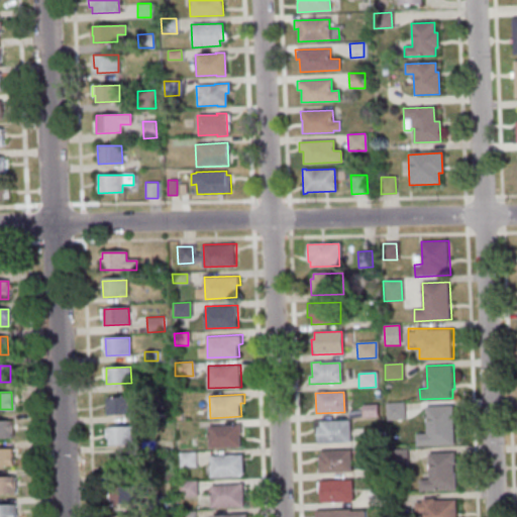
[(107,397),(130,396),(131,412),(108,413),(107,397)]
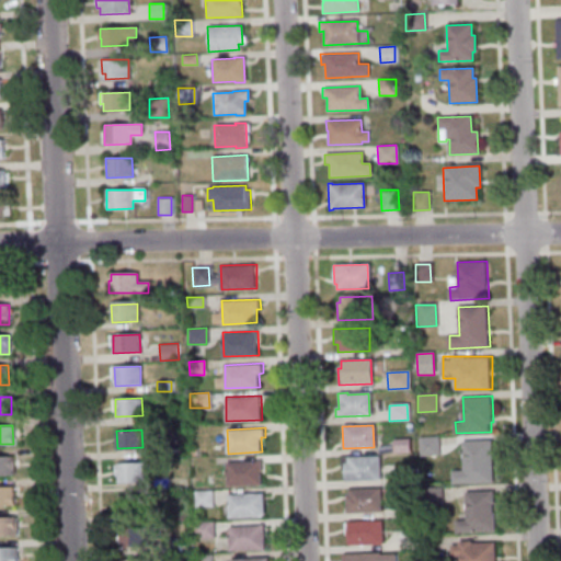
[(438,436),(438,455),(420,456),(419,437),(438,436)]
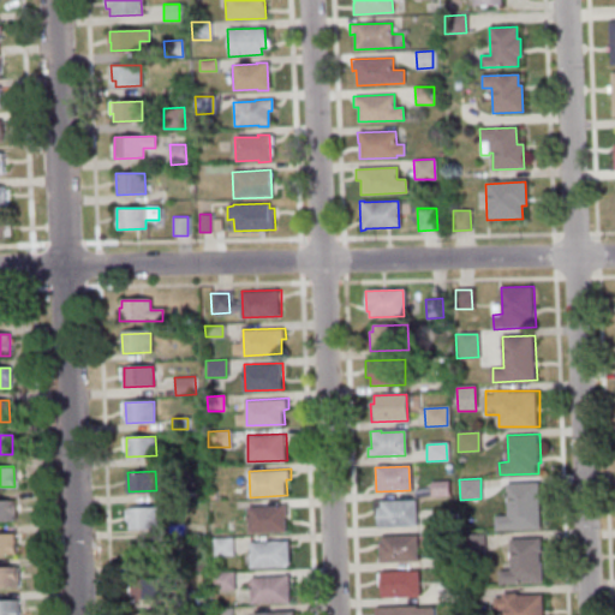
[(447,482),(448,496),(431,496),(430,482),(447,482)]
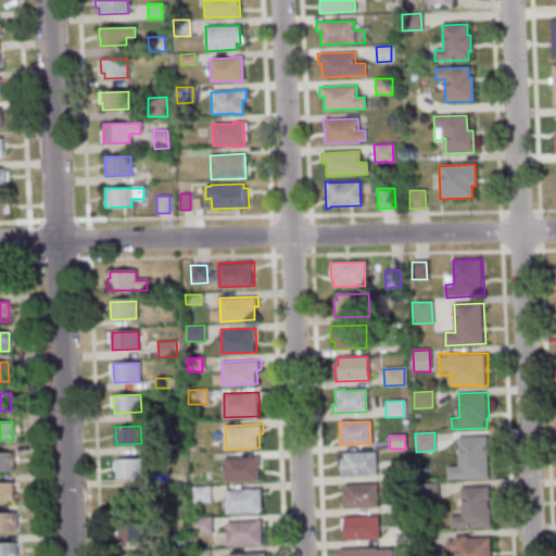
[(450,466),(460,466),(459,438),(489,437),(490,477),(451,479),(450,466)]
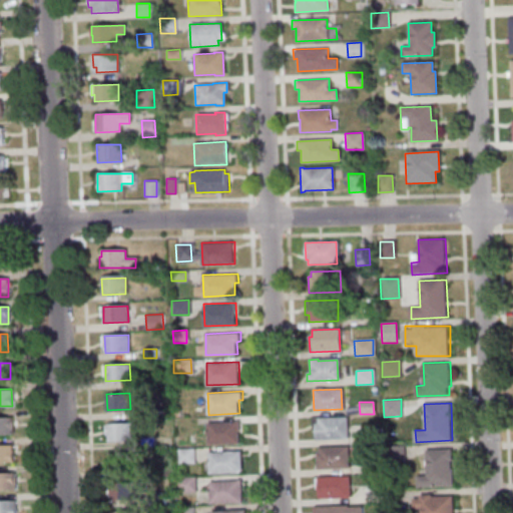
[(138,410),(152,409),(153,419),(139,419),(138,410)]
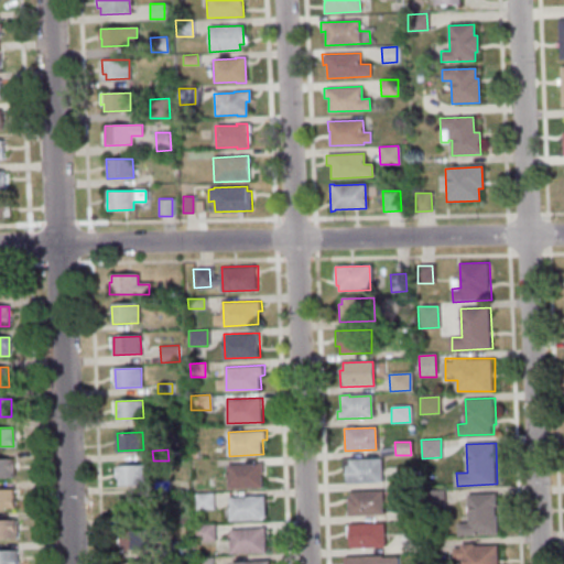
[(0,478),(13,478),(13,458),(0,458),(0,478)]
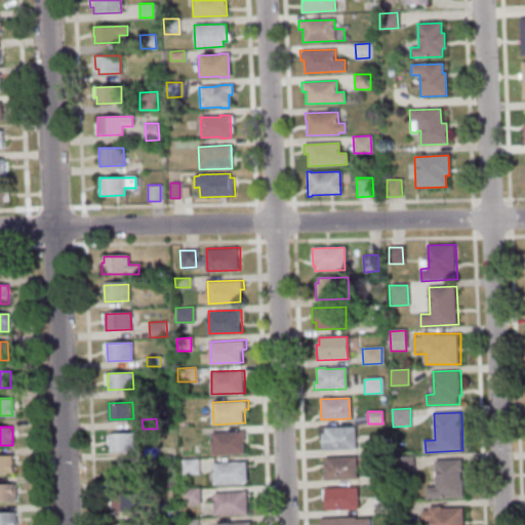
[(318,429),(355,428),(355,449),(322,450),(322,441),(319,441),(318,429)]
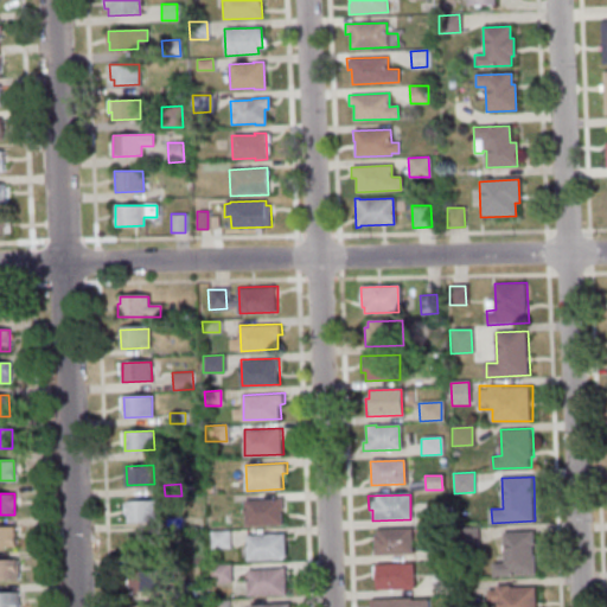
[(247,499),(287,498),(288,524),(248,525),(247,499)]
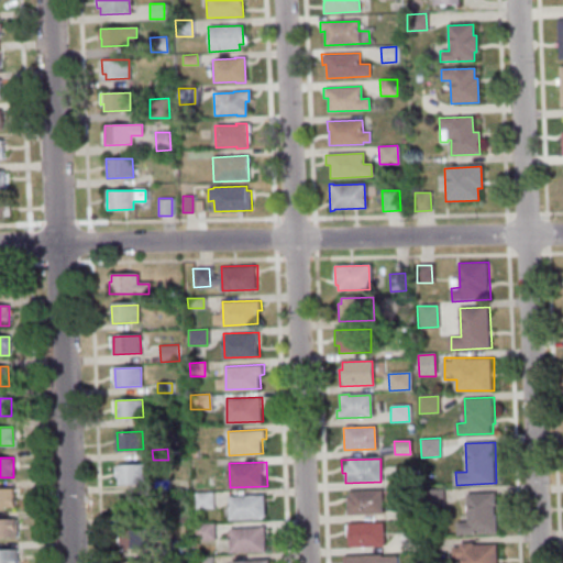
[(144,464),(144,484),(118,484),(118,465),(144,464)]
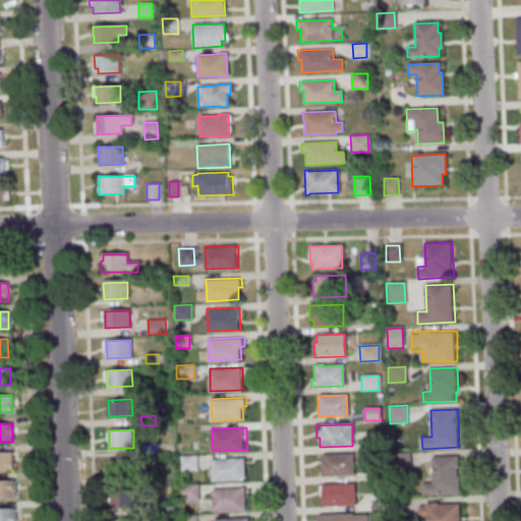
[(142,454),(142,444),(156,443),(157,454),(142,454)]
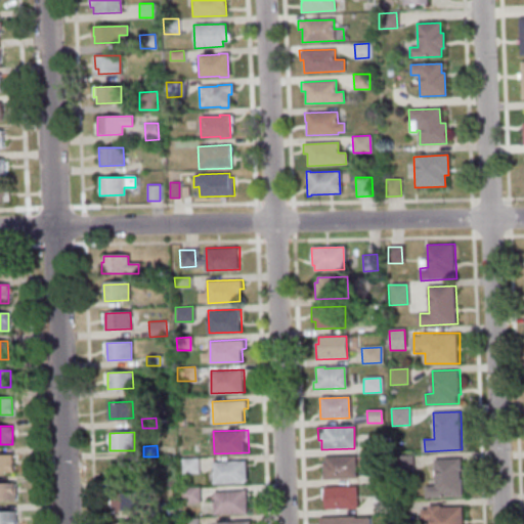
[(0,472),(13,472),(12,454),(0,454),(0,472)]
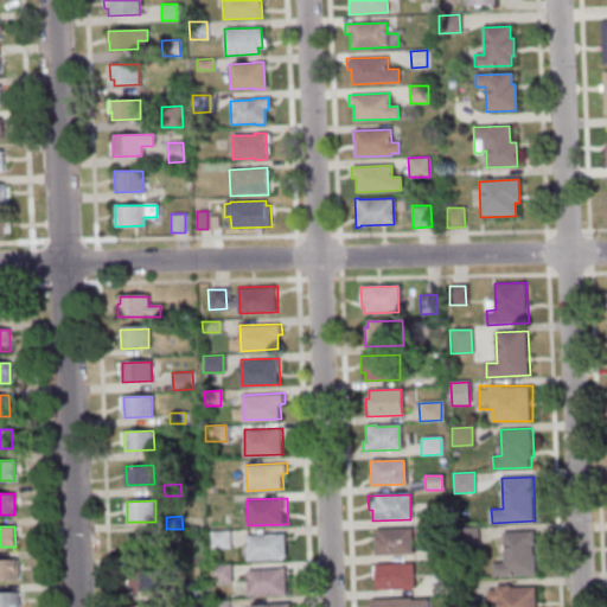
[(459,548),(459,529),(475,528),(477,547),(459,548)]
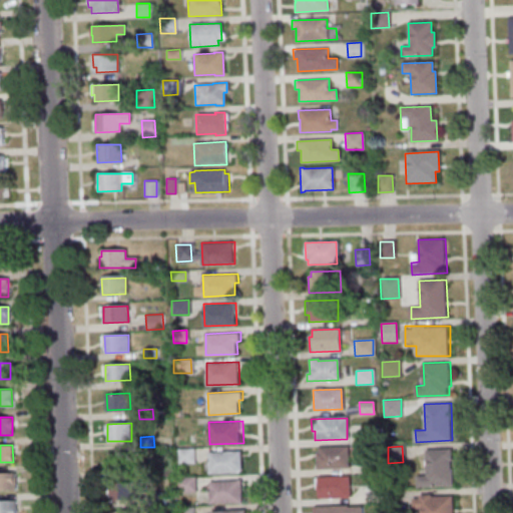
[(178,449),(192,448),(193,462),(179,463),(178,449)]
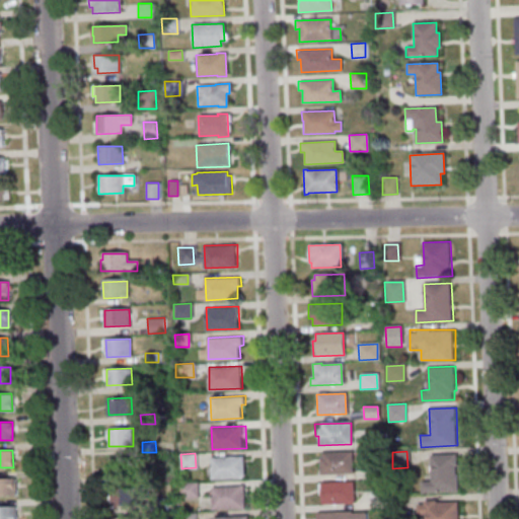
[(352,473),(319,474),(319,458),(321,458),(321,454),(351,453),(352,473)]
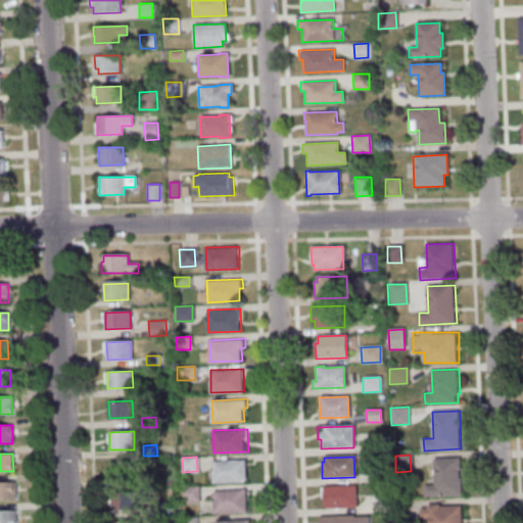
[(426,484),(436,483),(435,458),(463,457),(464,494),(427,496),(426,484)]
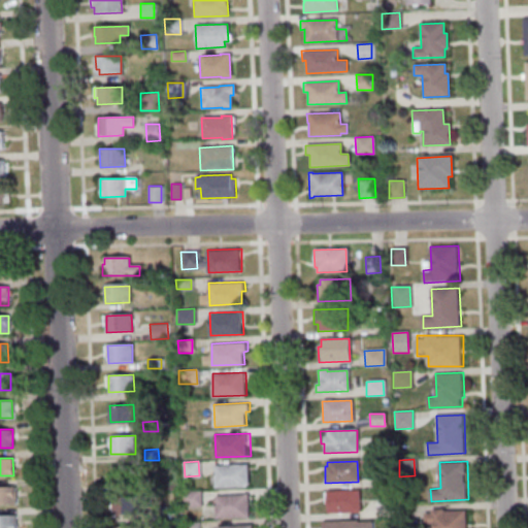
[(216,464),(251,463),(252,486),(217,487),(216,464)]
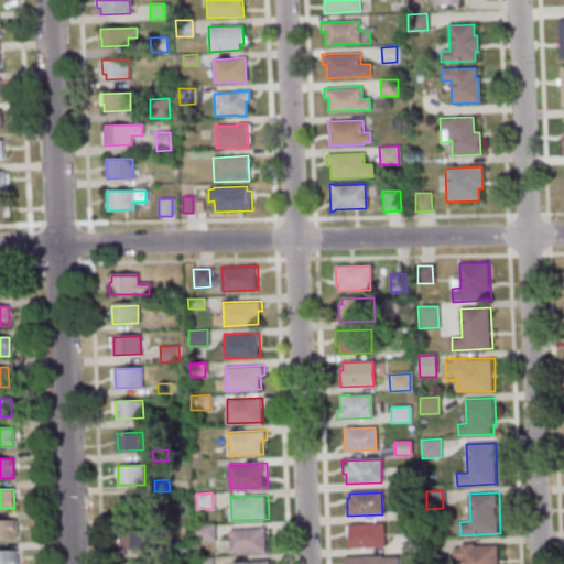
[(120,498),(155,497),(156,507),(145,508),(145,516),(120,517),(120,498)]
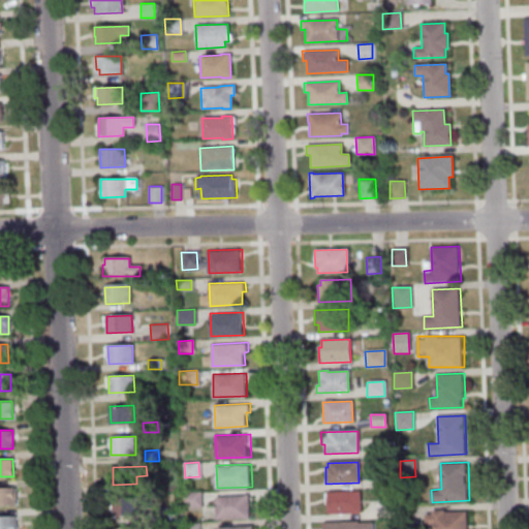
[(0,487),(0,504),(17,504),(16,487),(0,487)]
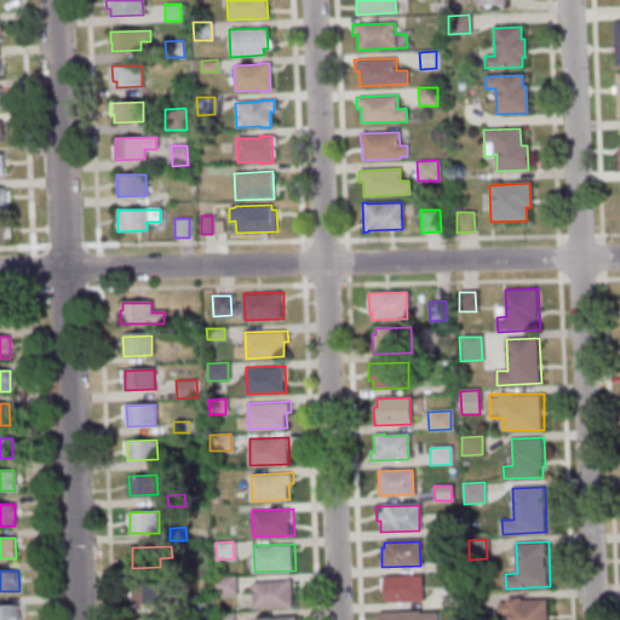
[(235,577),(236,593),(216,595),(216,578),(235,577)]
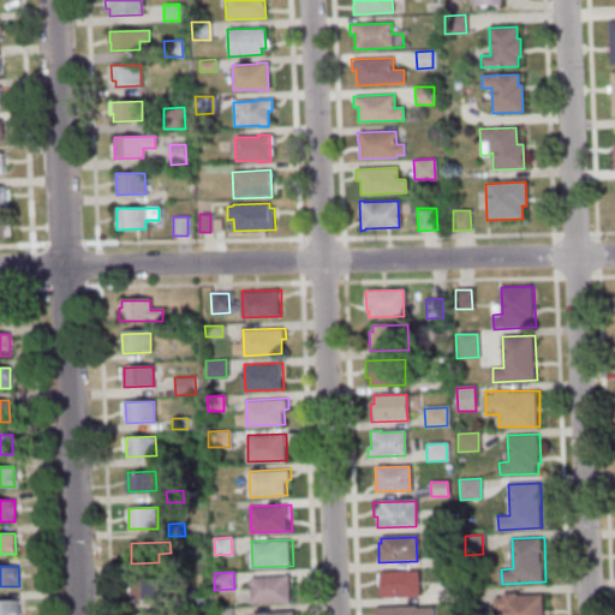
[(376,574),(417,573),(418,596),(381,598),(381,586),(377,586),(376,574)]
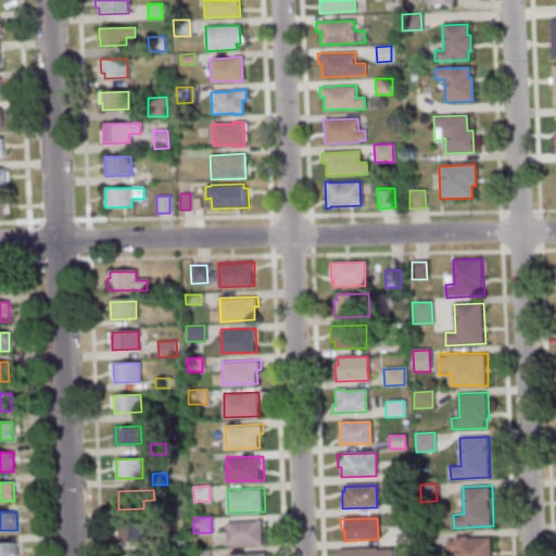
[(228,521),(264,520),(265,543),(229,545),(228,521)]
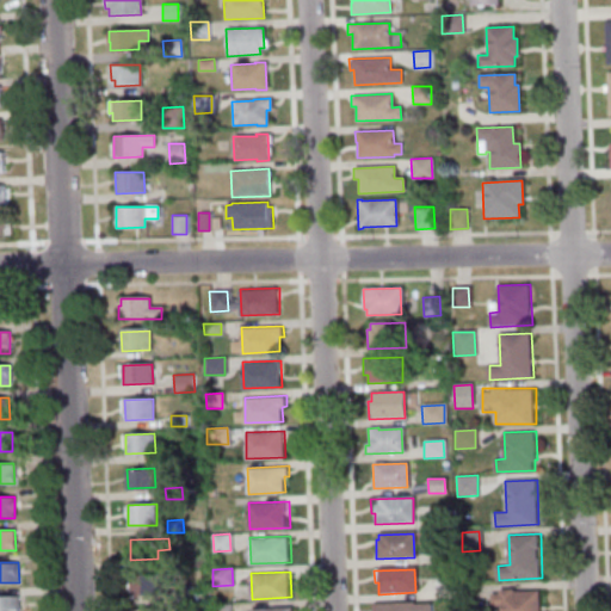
[(130,576),(155,575),(156,596),(131,597),(130,576)]
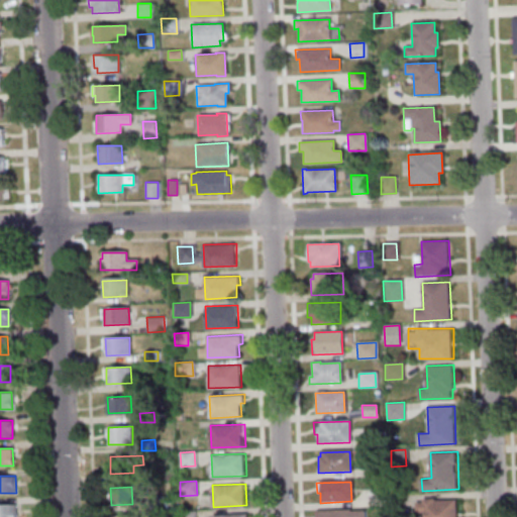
[(166,510),(151,510),(151,496),(166,495),(166,510)]
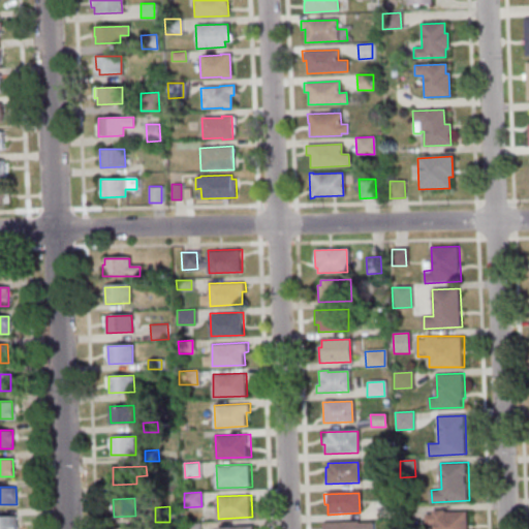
[(376,508),(391,507),(391,518),(377,518),(376,508)]
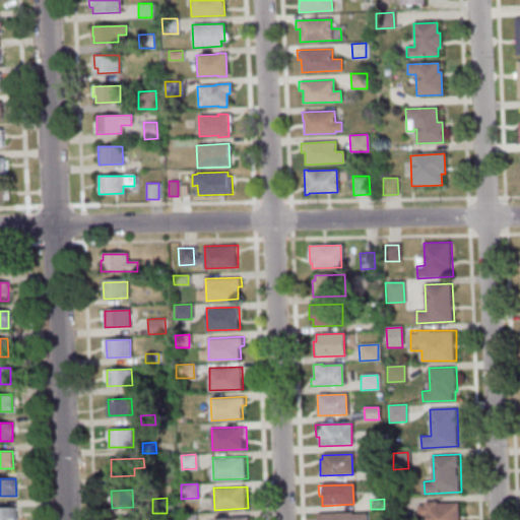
[(428,519),(427,501),(440,501),(440,503),(461,502),(462,519),(428,519)]
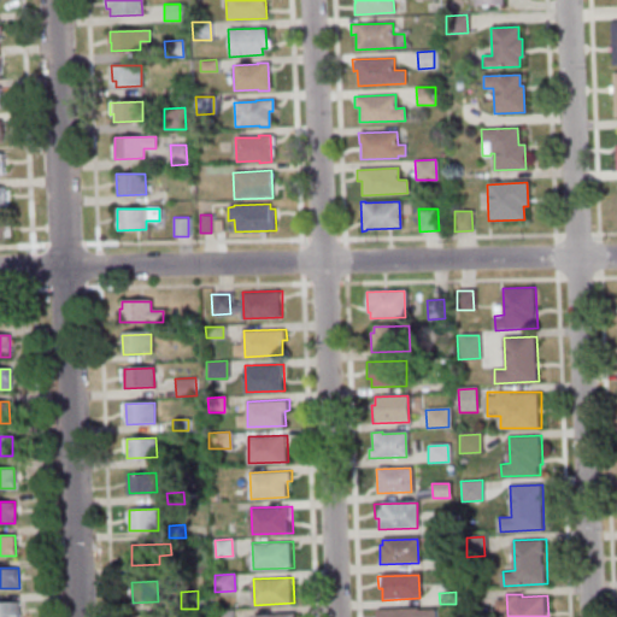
[(0,603),(0,616),(18,616),(18,603),(0,603)]
